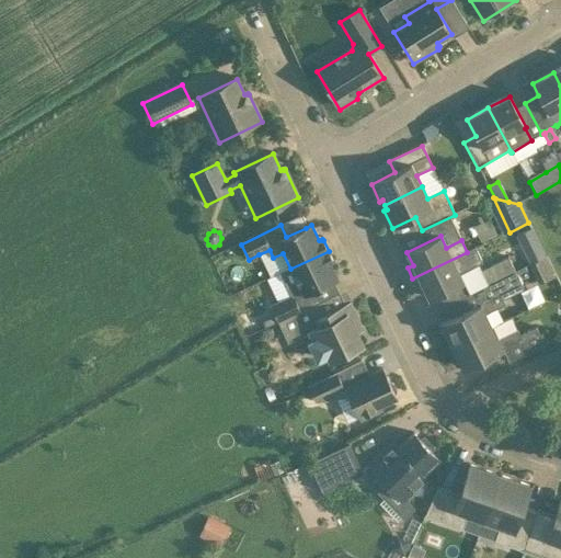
[(546,258),(539,243),(528,248),(535,263),(546,258)]
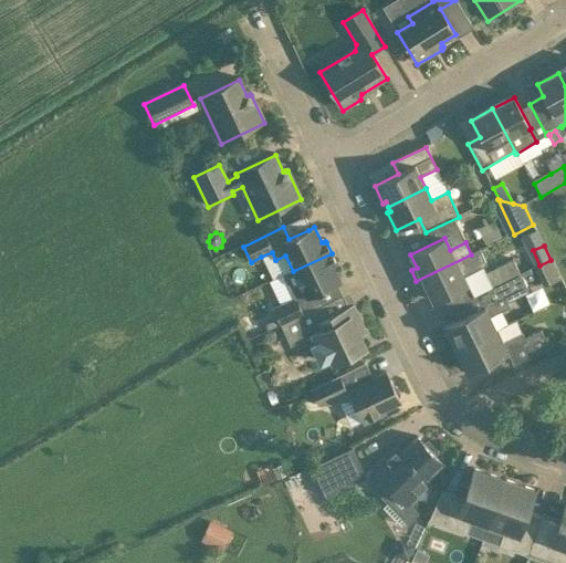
[(273,310),(274,312),(281,325),(323,306),(317,294),(335,285),(337,284),(342,283),(334,267),(336,266),(336,264),(337,264),(332,253),(293,271),(301,288),(291,292),(295,300),(284,305),(273,310)]
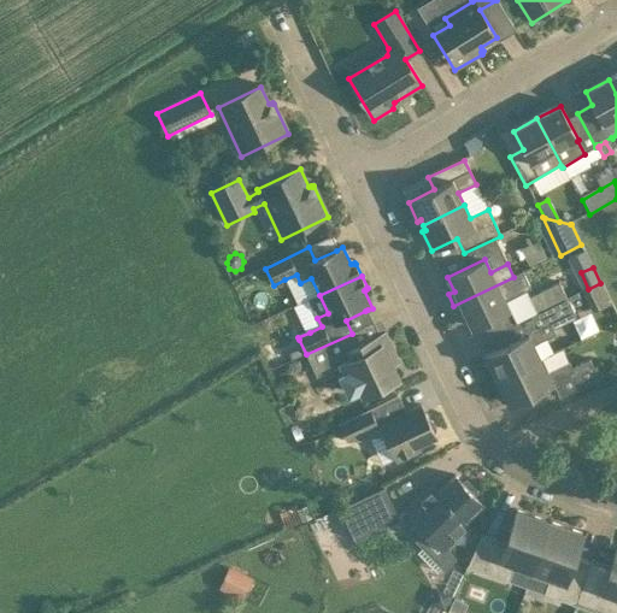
[(521,292),(513,277),(453,306),(459,318),(466,316),(472,329),(510,312),(504,299),(521,292)]
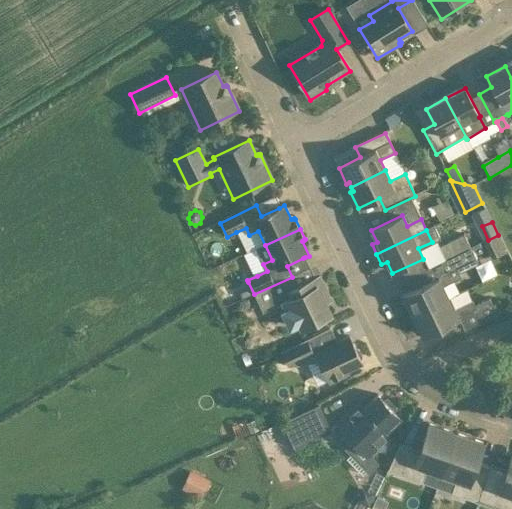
[(445,261),(470,249),(464,236),(439,248),(445,261)]
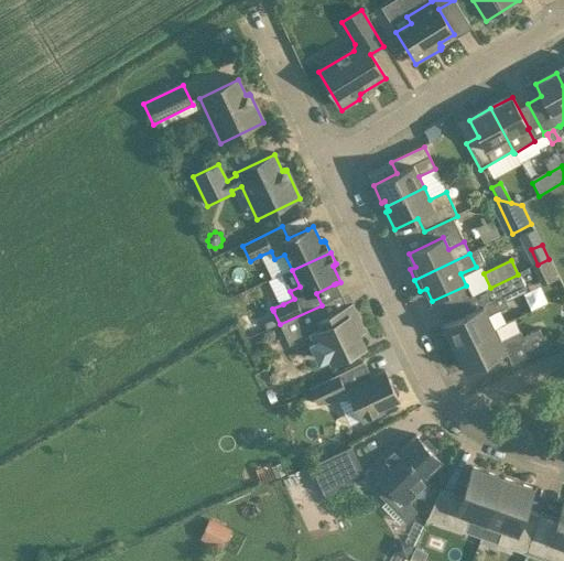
[(470,298),(477,311),(444,326),(448,335),(445,336),(452,351),(495,330),(505,325),(499,312),(508,306),(506,302),(527,292),(518,274),(490,288),(470,298)]
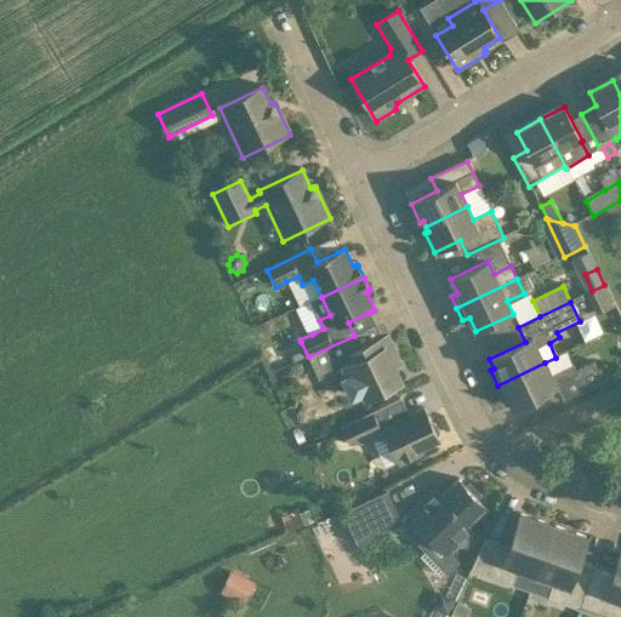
[(402,365),(388,337),(387,338),(386,337),(360,349),(354,336),(308,356),(319,381),(343,369),(357,396),(363,394),(366,400),(375,395),(377,396),(381,395),(386,394),(389,392),(392,389),(394,387),(402,383),(396,369),(402,365)]
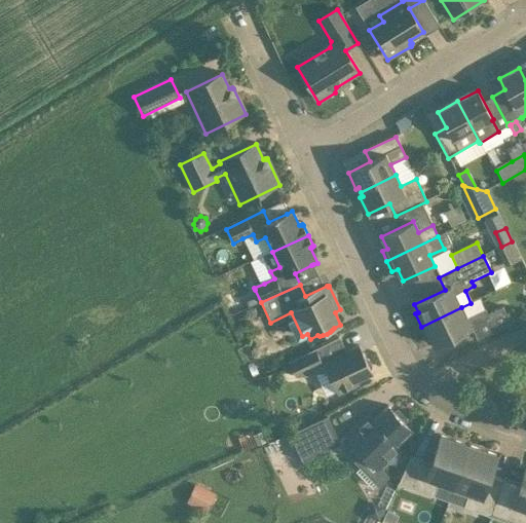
[(478,341),(511,325),(502,308),(488,315),(485,310),(466,319),(461,307),(421,327),(427,339),(430,338),(435,346),(472,329),(478,341)]
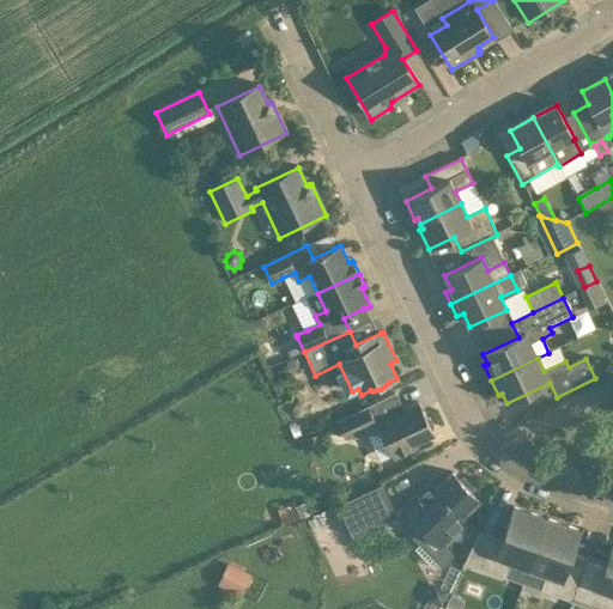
[(416,443),(434,434),(419,405),(380,424),(371,406),(337,422),(346,440),(382,434),(394,458),(417,448),(416,443)]
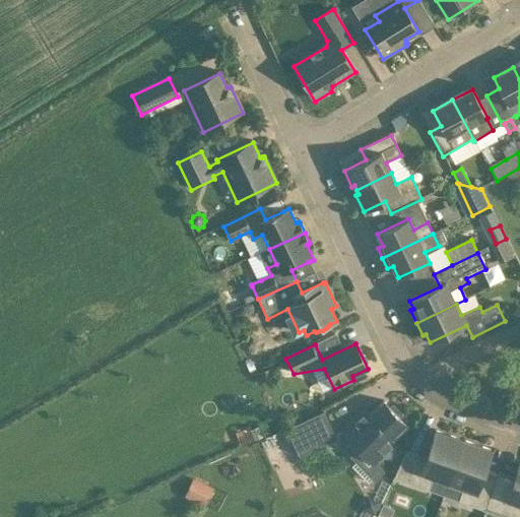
[(390,439),(405,425),(399,418),(401,414),(393,406),(390,408),(384,402),(370,415),(365,409),(341,431),(364,454),(356,461),(374,479),(382,471),(375,464),(396,445),(390,439)]
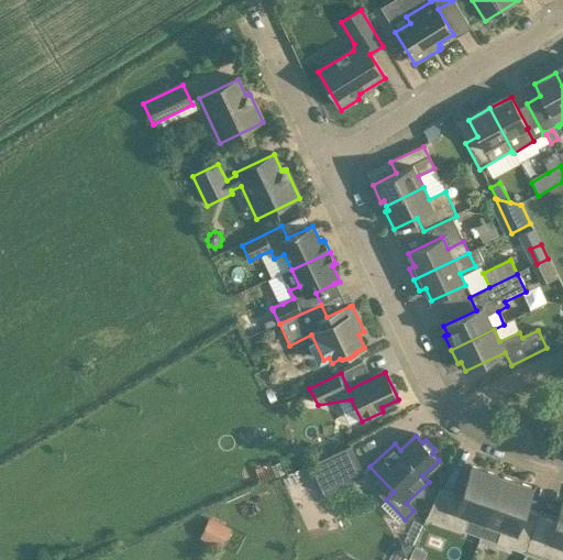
[(310,465),(310,467),(323,495),(326,495),(324,493),(363,474),(350,448),(352,448),(351,446),(310,465)]
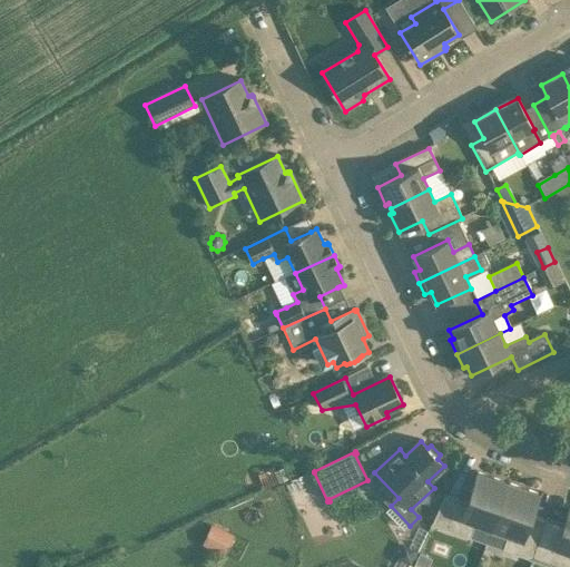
[(278,484),(274,475),(274,473),(275,473),(273,469),(258,477),(264,490),(278,484)]
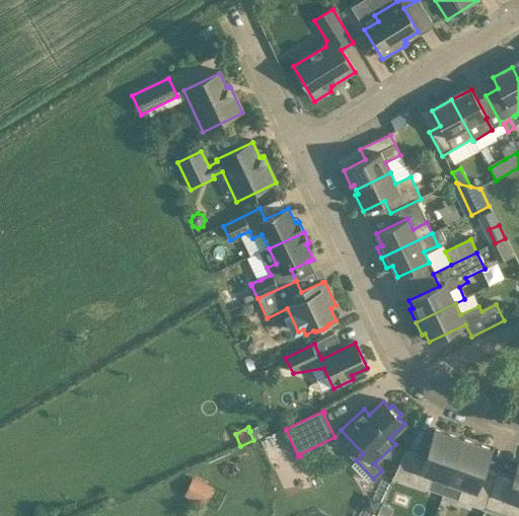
[(263,437),(257,427),(249,431),(249,432),(253,440),(253,441),(263,437)]
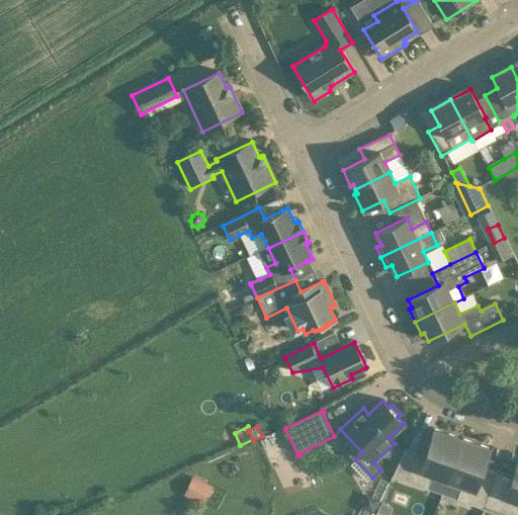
[(433,475),(447,480),(461,440),(434,430),(425,457),(405,450),(393,477),(427,490),(433,475)]
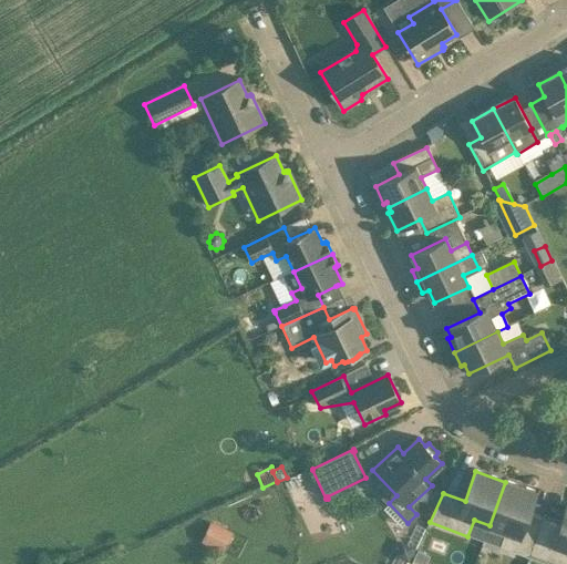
[(535,492),(505,482),(490,525),(506,531),(501,547),(529,559),(531,556),(543,519),(528,513),(535,492)]
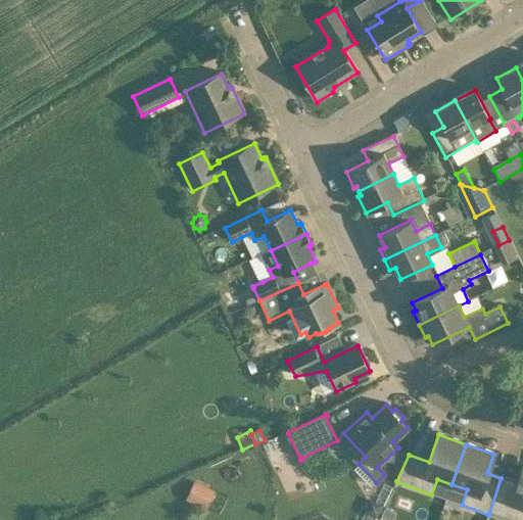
[(522,468),(517,482),(503,477),(504,475),(503,475),(501,478),(488,515),(489,515),(490,513),(508,519),(517,519),(520,509),(522,510),(522,468)]
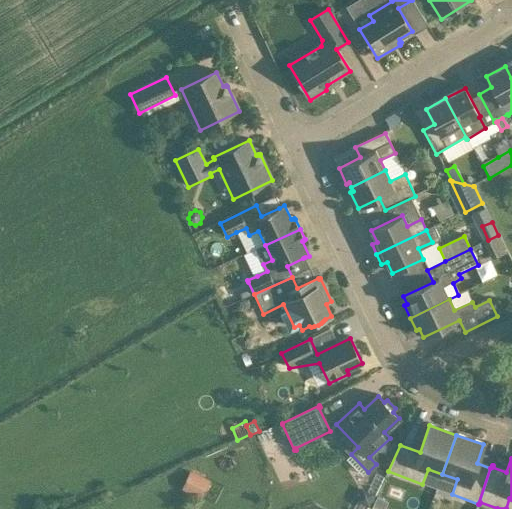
[(206,482),(190,474),(183,488),(199,496),(206,482)]
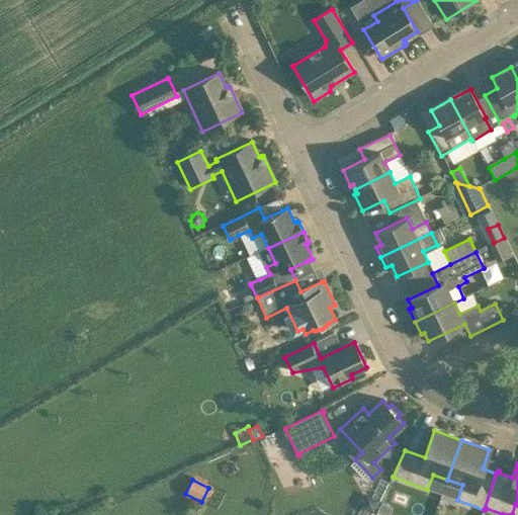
[(370,499),(365,501),(361,508),(373,513),(377,502),(370,499)]
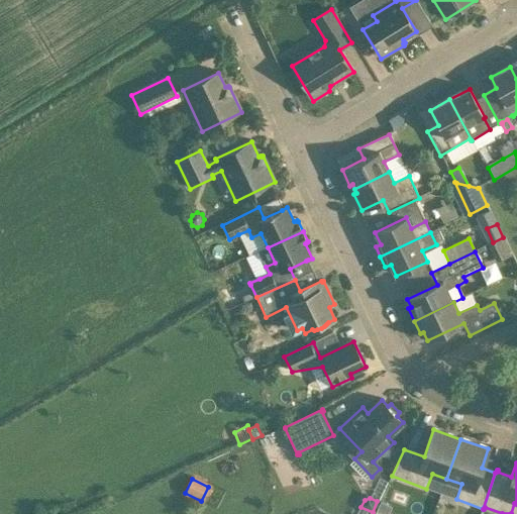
[(390,513),(392,508),(381,503),(376,513),(390,513)]
